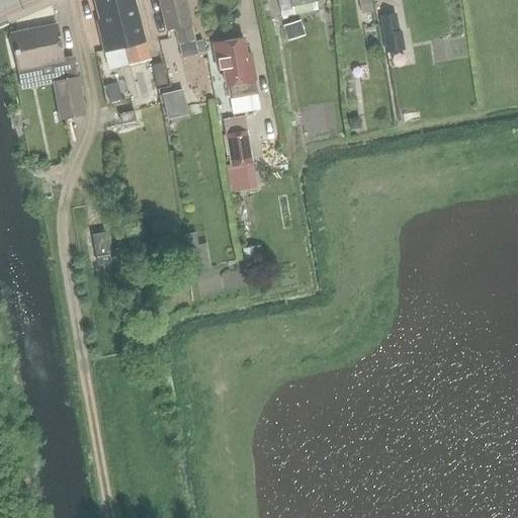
[(133,62),(149,58),(134,0),(101,0),(93,2),(98,21),(96,25),(103,54),(130,47),(133,62)]
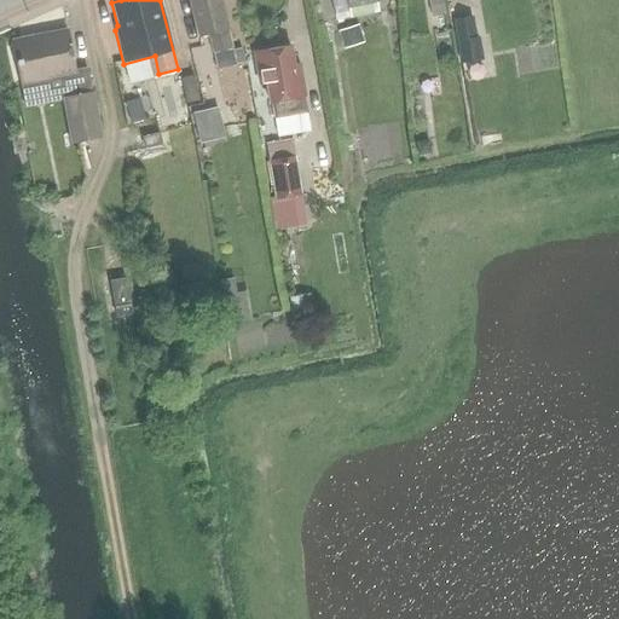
[(213,55),(231,50),(227,30),(229,30),(220,0),(187,0),(197,38),(208,35),(213,55)]
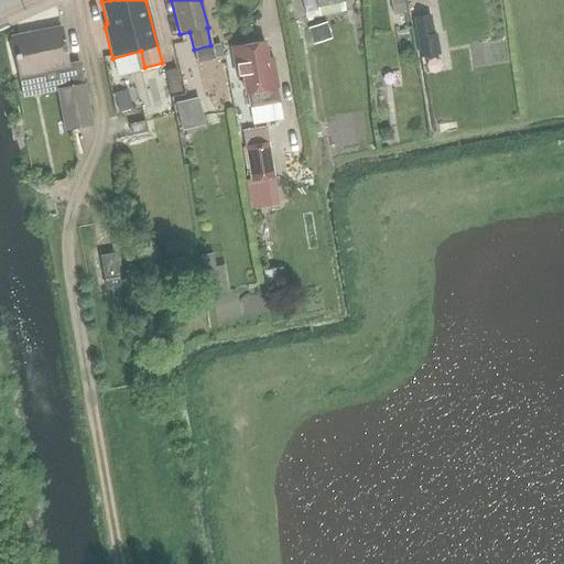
[(303,0),(307,20),(346,11),(343,0),(303,0)]
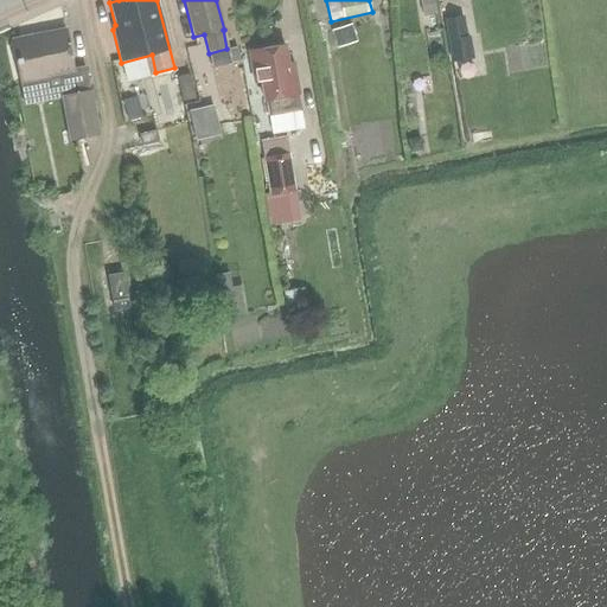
[(464,18),(445,21),(451,58),(473,55),(471,37),(467,37),(464,18)]
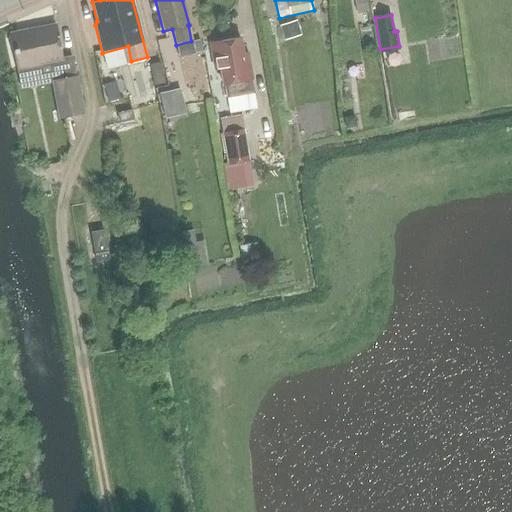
[(280,27),(285,42),(302,36),(297,21),(280,27)]
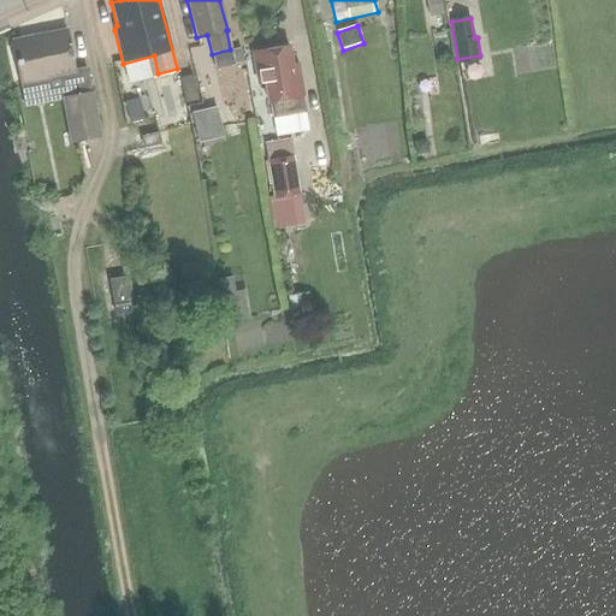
[(23,49),(15,51),(18,73),(27,72),(29,84),(48,81),(47,76),(64,73),(72,71),(65,33),(21,41),(23,49)]
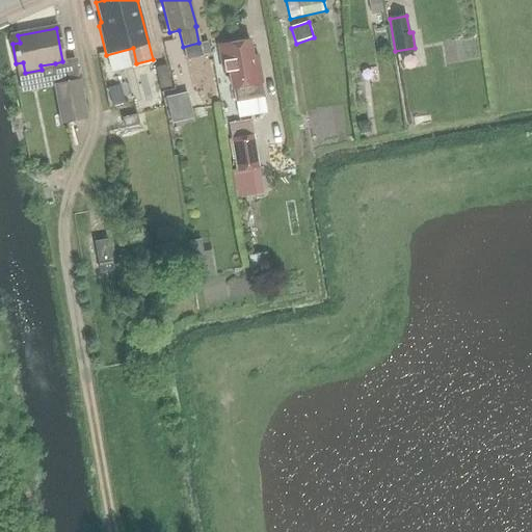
[(258,56),(253,57),(250,41),(218,46),(223,74),(229,73),(232,88),(234,88),(236,104),(266,99),(258,56)]
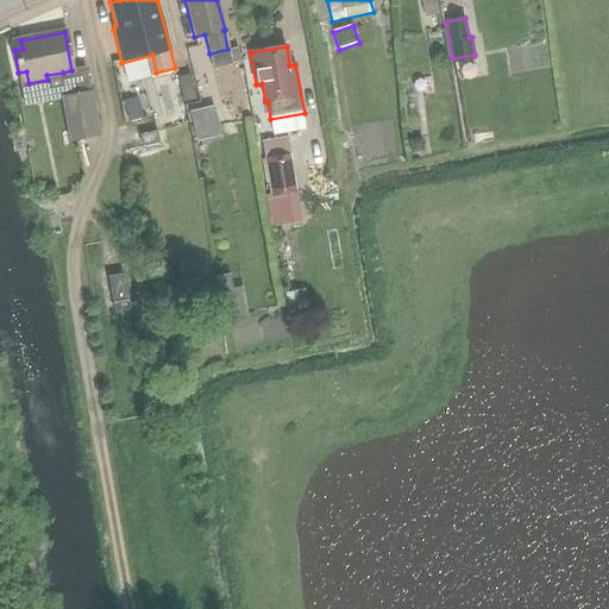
[(228,50),(232,66),(242,63),(238,48),(228,50)]
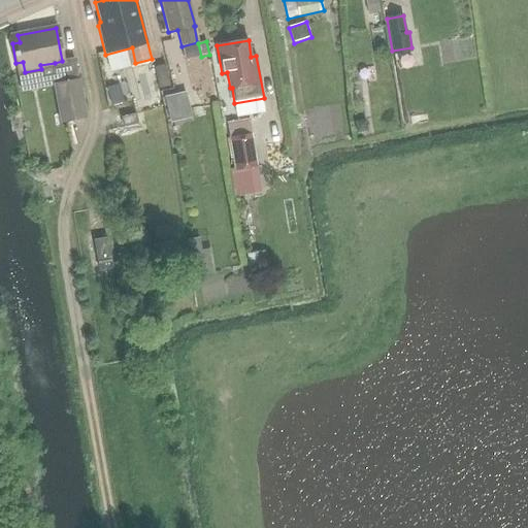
[(59,84),(55,85),(55,86),(62,123),(86,119),(78,79),(74,59),(62,61),(55,63),(59,84)]
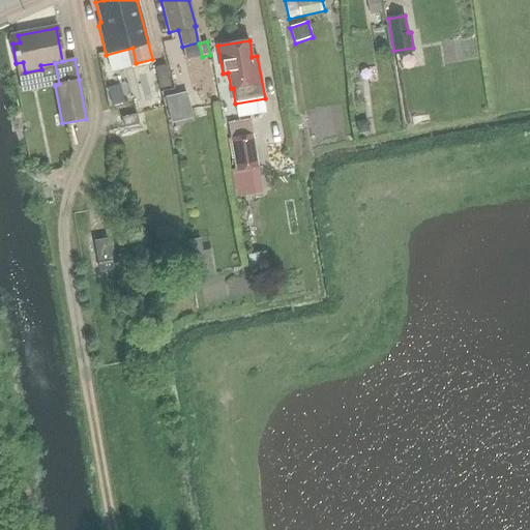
[(171,87),(166,65),(155,67),(160,89),(171,87)]
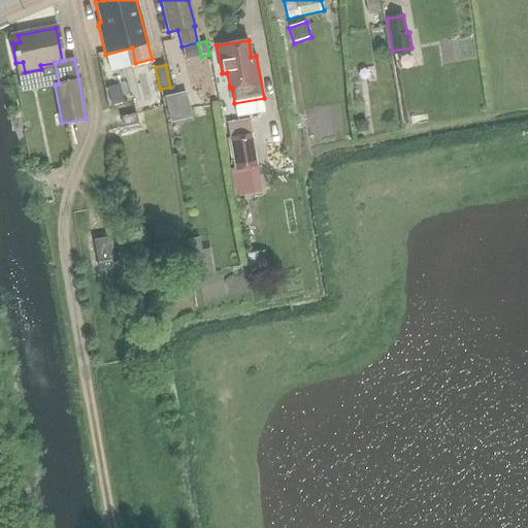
[(186,92),(164,97),(166,110),(189,105),(186,92)]
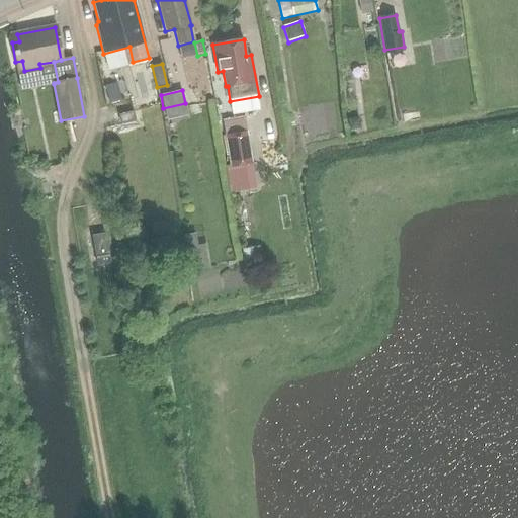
[(134,112),(118,115),(120,125),(136,122),(134,112)]
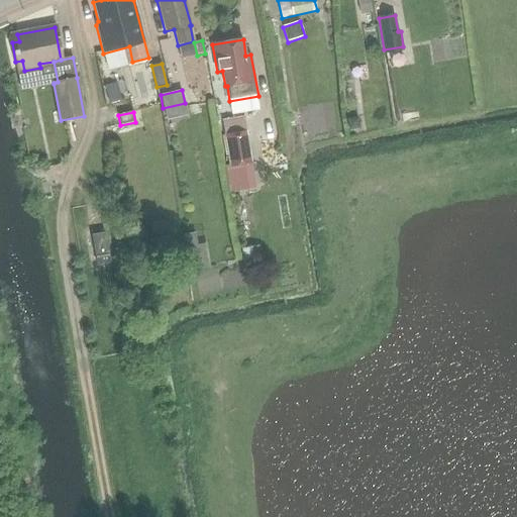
[(244,117),(223,121),(233,184),(252,181),(250,165),(252,165),(244,117)]
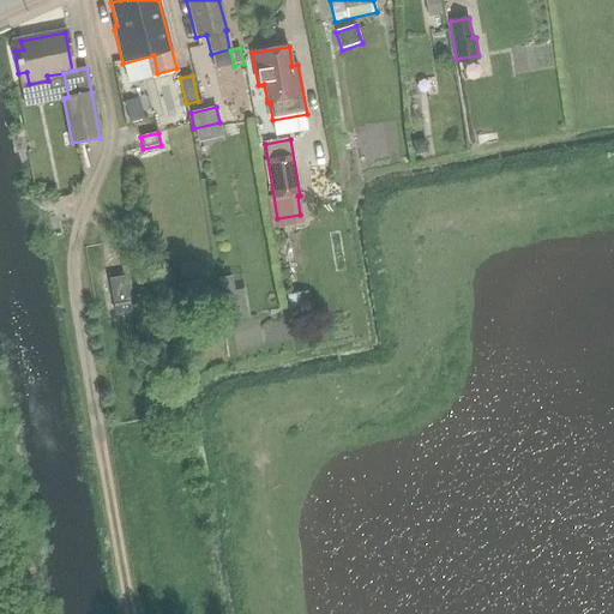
[(425,154),(427,149),(426,139),(413,142),(415,155),(425,154)]
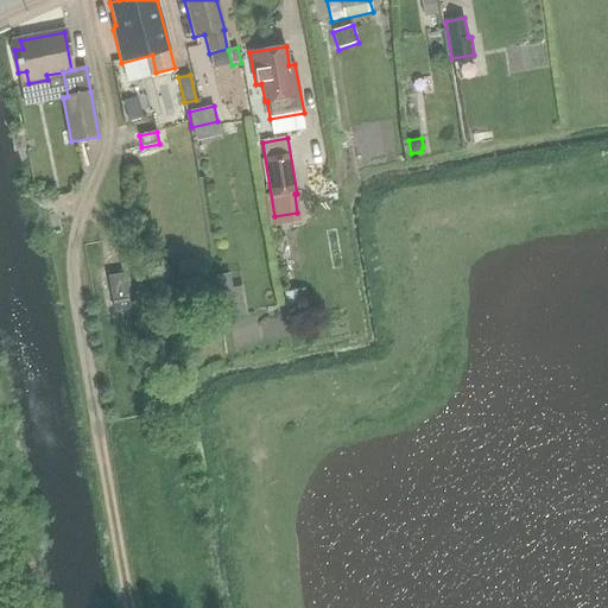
[(179,279),(195,277),(192,260),(177,263),(179,279)]
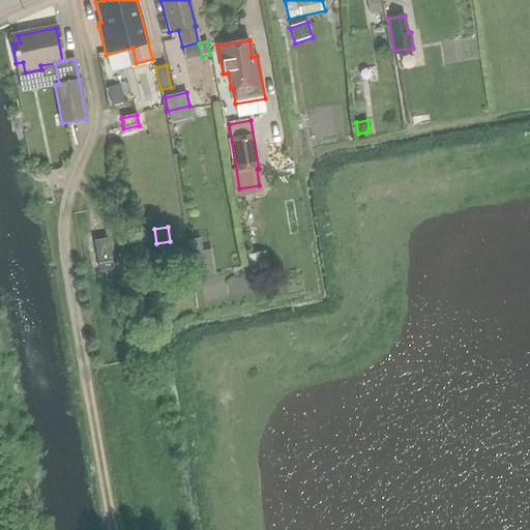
[(100,272),(113,270),(108,238),(94,240),(100,272)]
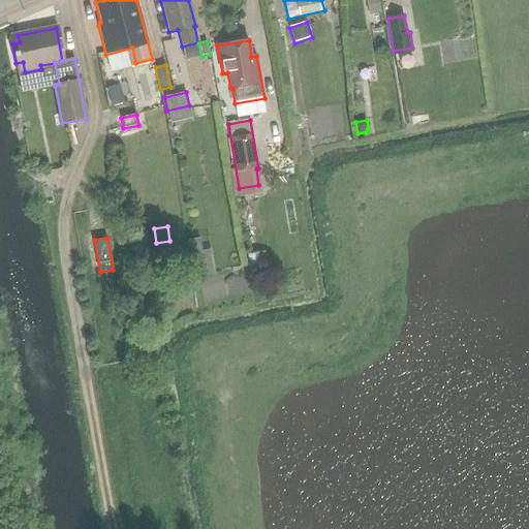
[(248,255),(251,276),(269,273),(266,252),(248,255)]
